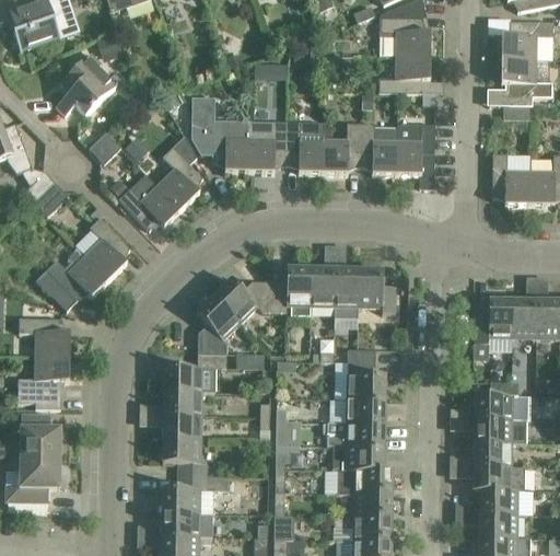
[(24,0),(9,6),(18,31),(13,32),(20,53),(60,38),(71,34),(77,33),(65,0),(24,0)]
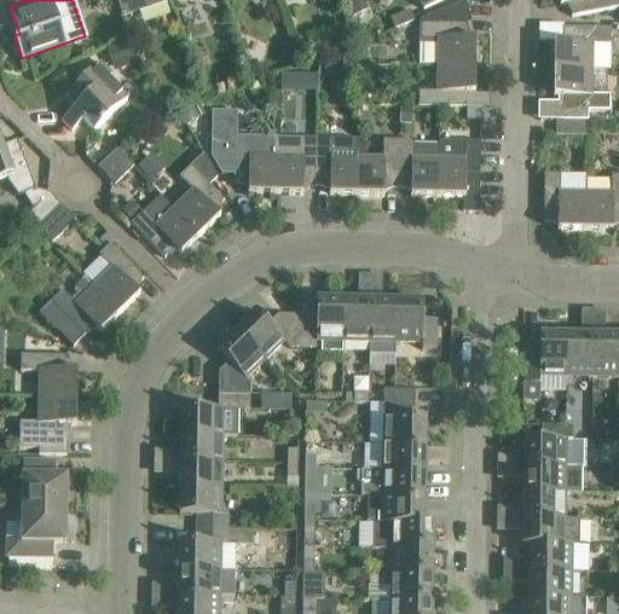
[(116,0),(121,12),(156,0),(116,0)]
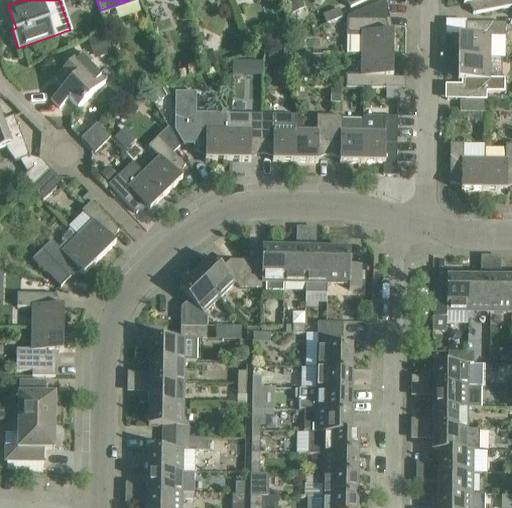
[(346,34),(346,51),(362,51),(393,51),(393,50),(396,50),(396,47),(396,41),(396,38),(393,38),(393,29),(386,29),(386,17),(386,0),(381,0),(352,11),(353,17),(346,17),(346,30),(346,34)]
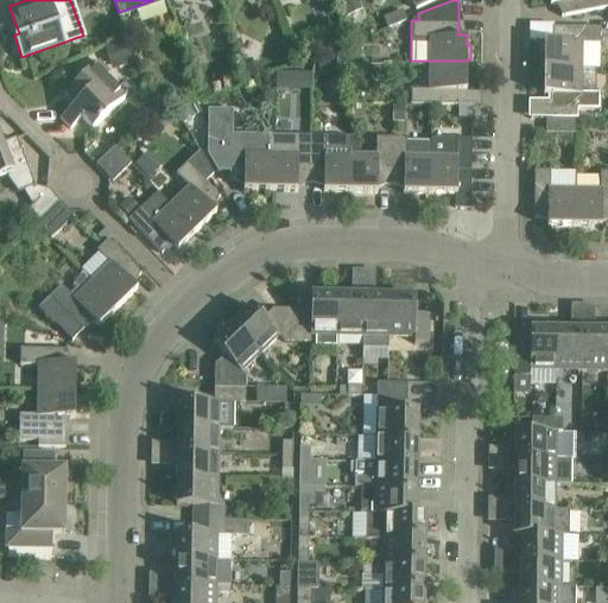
[(550,0),(550,1),(553,0),(558,0),(562,13),(607,4),(607,0),(550,0)]
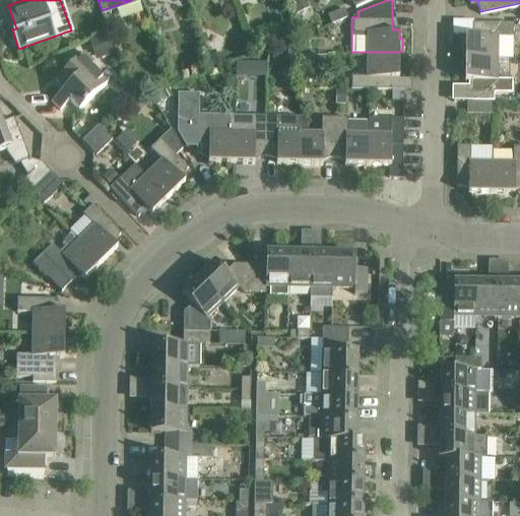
[(344,6),(328,12),(332,20),(347,14),(344,6)]
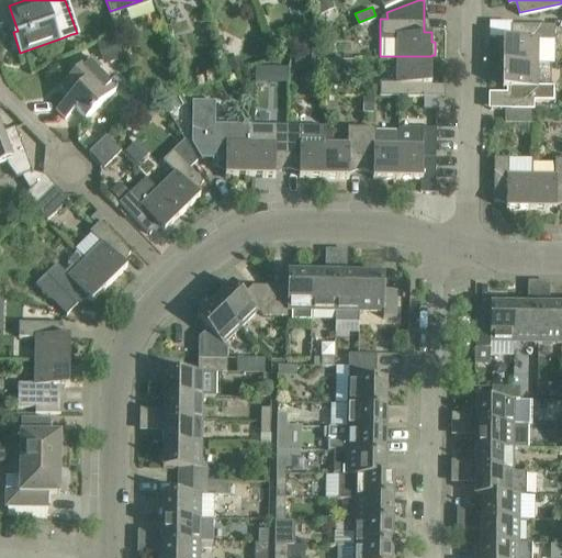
[(503,35),(503,59),(537,59),(537,37),(554,37),(554,22),(512,22),(510,35),(503,35)]
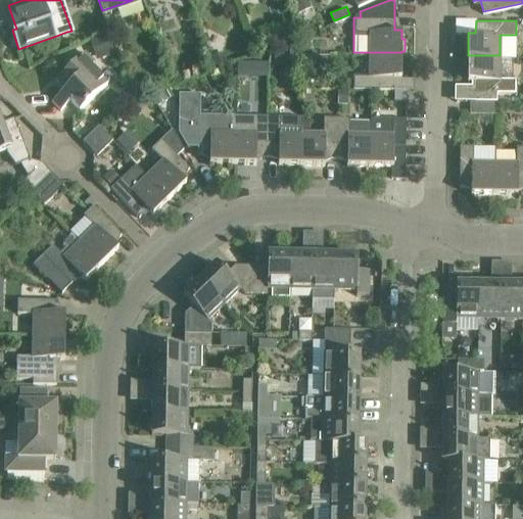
[(108,32),(90,38),(92,44),(98,50),(112,45),(108,32)]
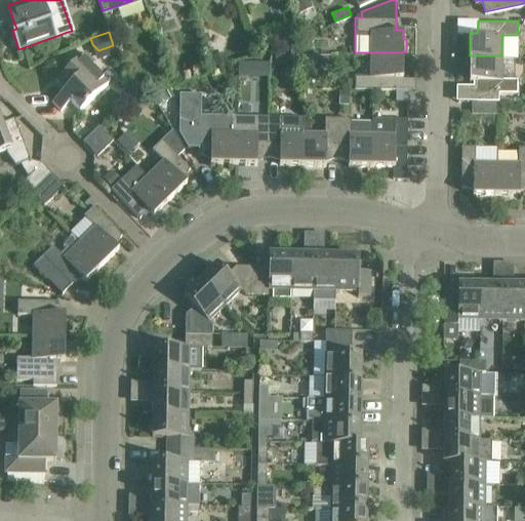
[(291,41),(290,58),(301,59),(301,51),(303,51),(304,41),(291,41)]
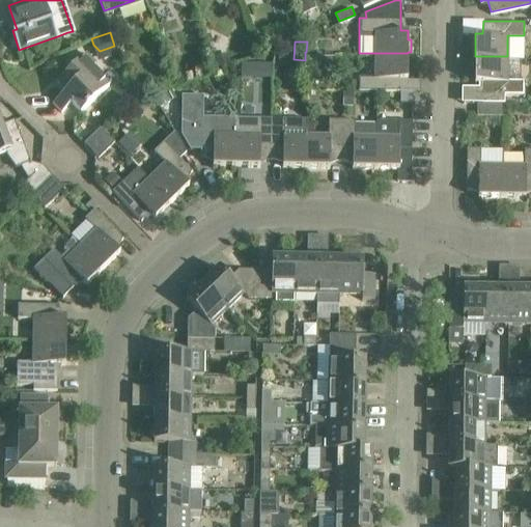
[(228,50),(215,54),(219,66),(232,61),(228,50)]
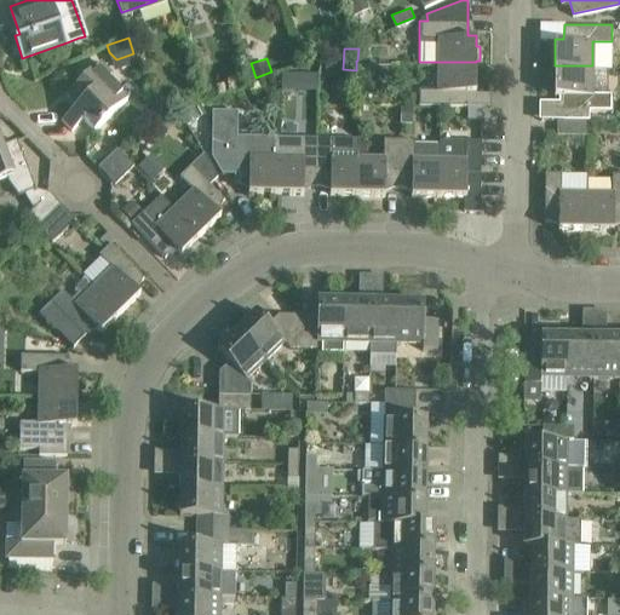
[(112,72),(99,59),(67,91),(76,102),(62,118),(72,127),(82,116),(95,128),(127,96),(107,75),(112,72)]
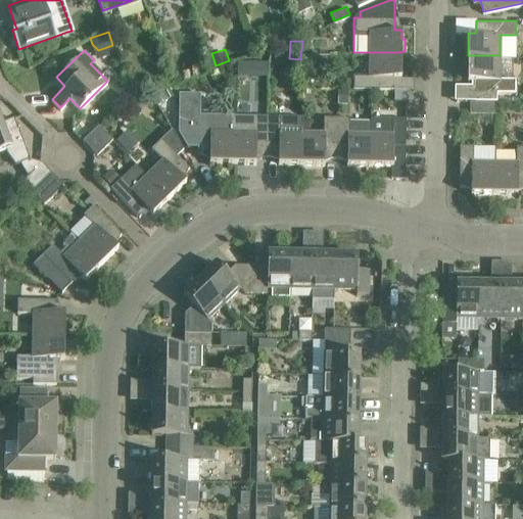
[(322,51),(311,51),(310,62),(322,62),(322,51)]
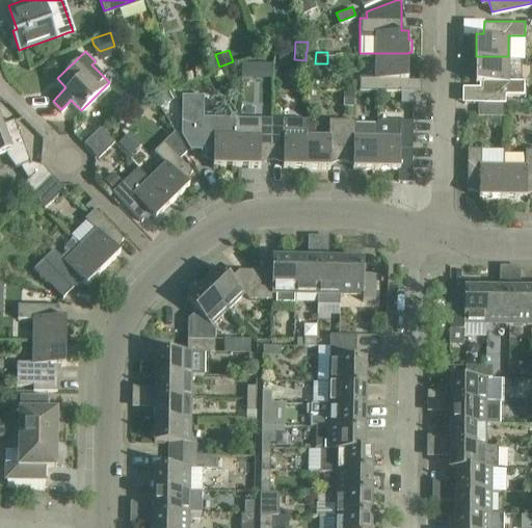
[(408,53),(375,53),(375,75),(360,75),(360,88),(400,89),(400,77),(407,77),(408,53)]
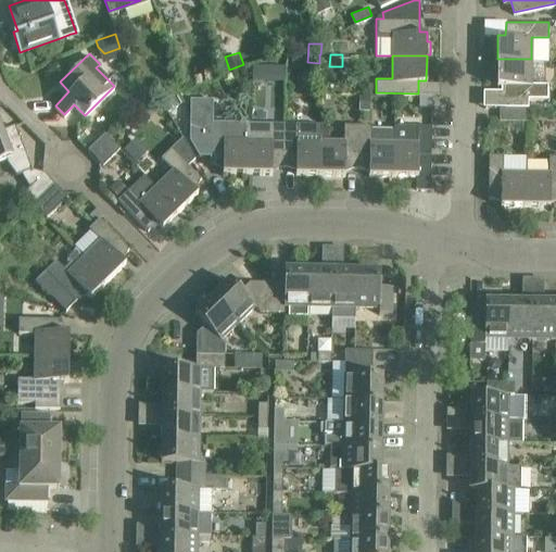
[(505,105),(526,105),(528,105),(528,97),(547,97),(547,83),(531,83),(531,59),(497,59),(496,84),(505,84),(505,105)]
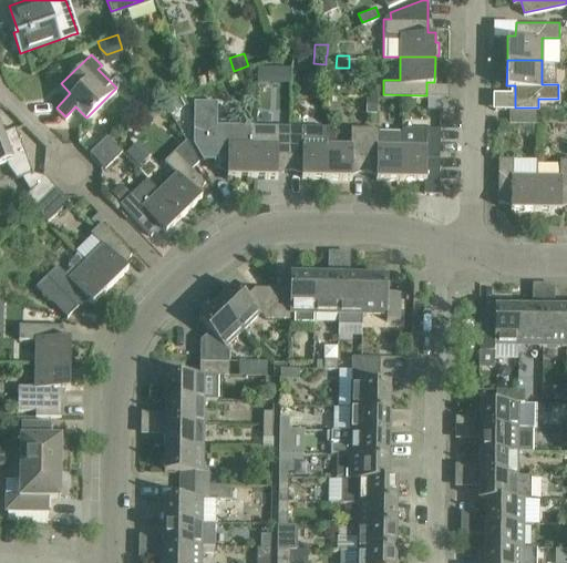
[(287,79),(287,61),(269,61),(269,79),(287,79)]
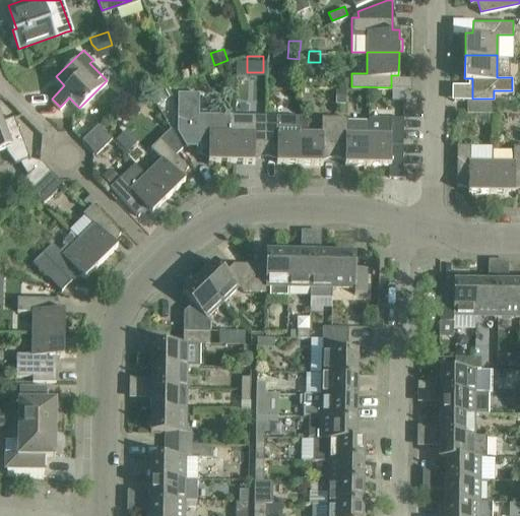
[(336,87),(336,102),(346,102),(346,87),(336,87)]
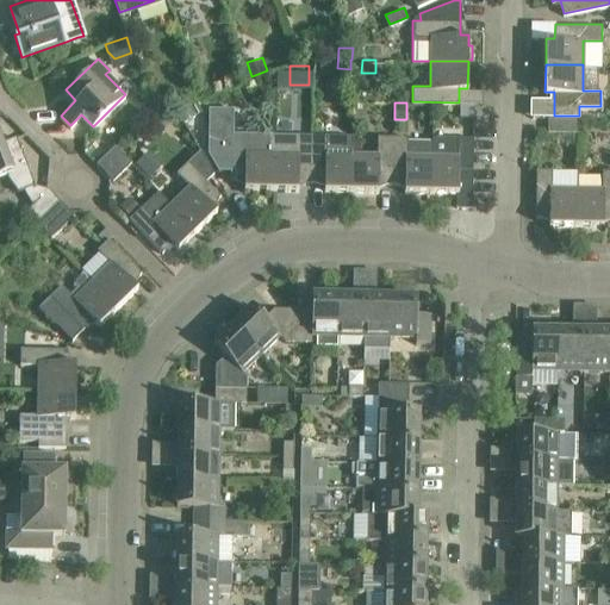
[(460,103),(460,114),(473,114),(474,103),(460,103)]
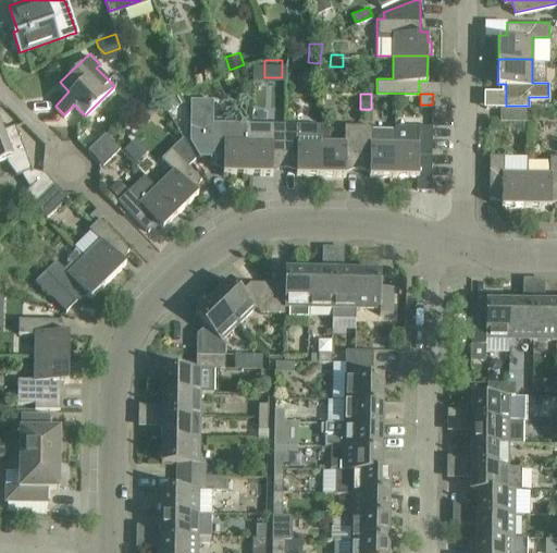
[(190,97),(189,138),(199,154),(211,154),(210,163),(223,163),(223,172),(248,172),(248,121),(213,121),(213,97),(190,97)]
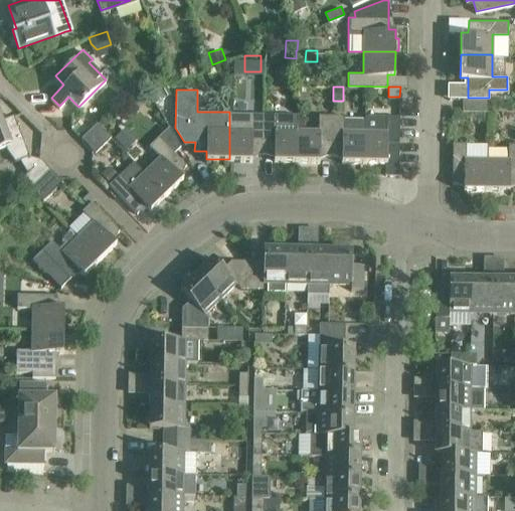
[(487,98),(468,98),(462,98),(462,110),(487,110),(487,98)]
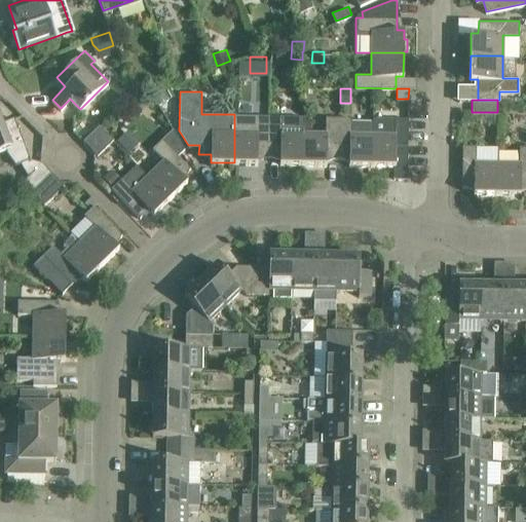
[(234,114),(234,162),(257,162),(257,155),(268,155),(269,115),(234,114)]
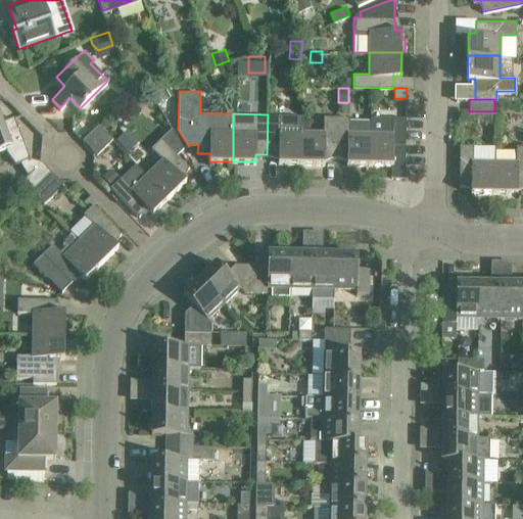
[(301,162),(301,131),(302,114),(268,114),(267,154),(278,154),(278,162),(301,162)]
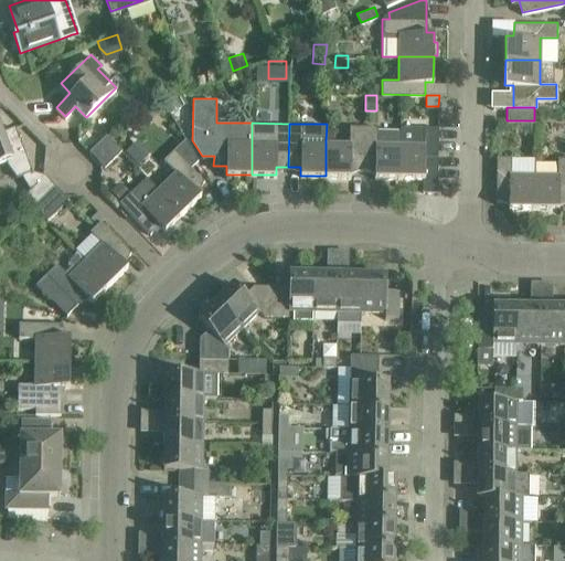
[(0,160),(4,159),(17,176),(32,170),(14,125),(1,130),(0,127),(0,160)]
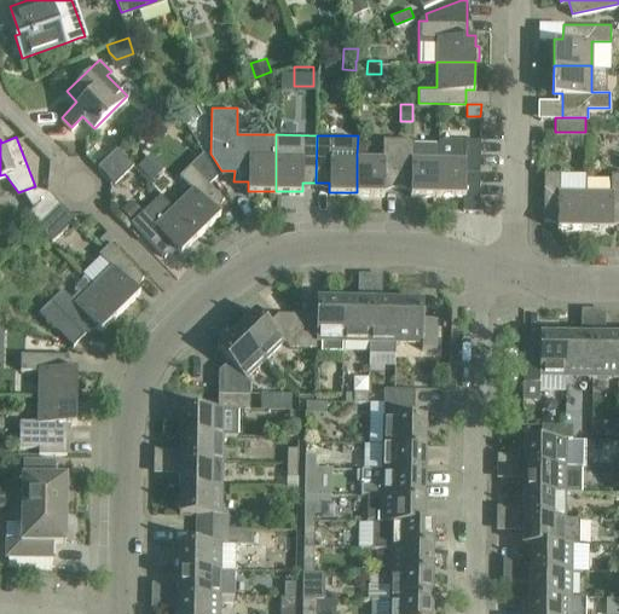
[(382,155),(357,155),(357,192),(383,193),(385,184),(397,184),(398,137),(382,137),(382,155)]
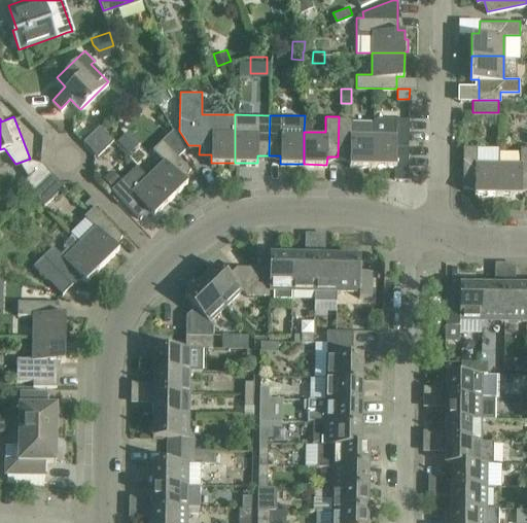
[(373,165),(374,120),(352,119),(352,116),(339,116),(338,157),(349,158),(349,165),(373,165)]
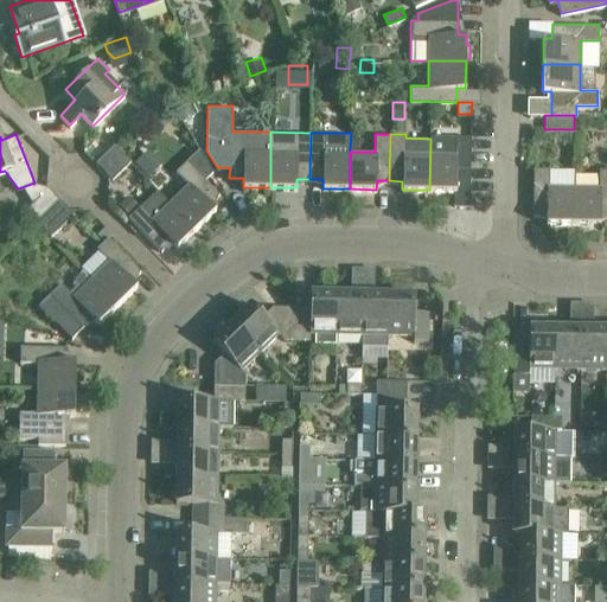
[(470,183),(471,135),(430,135),(430,139),(429,190),(457,191),(457,181),(470,183)]
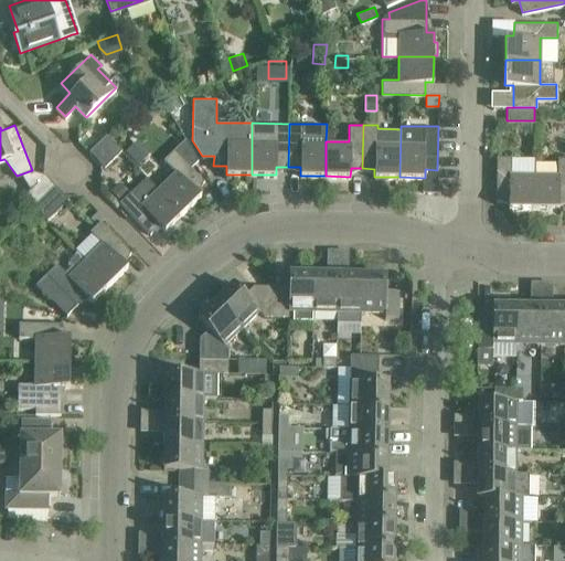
[(105,166),(121,149),(106,134),(89,150),(105,166)]
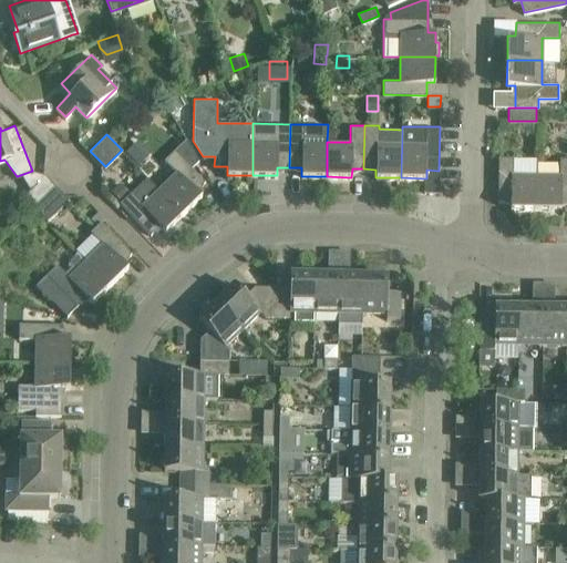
[(176,172),(160,188),(184,213),(202,195),(196,190),(205,181),(192,166),(199,160),(186,139),(164,160),(176,172)]
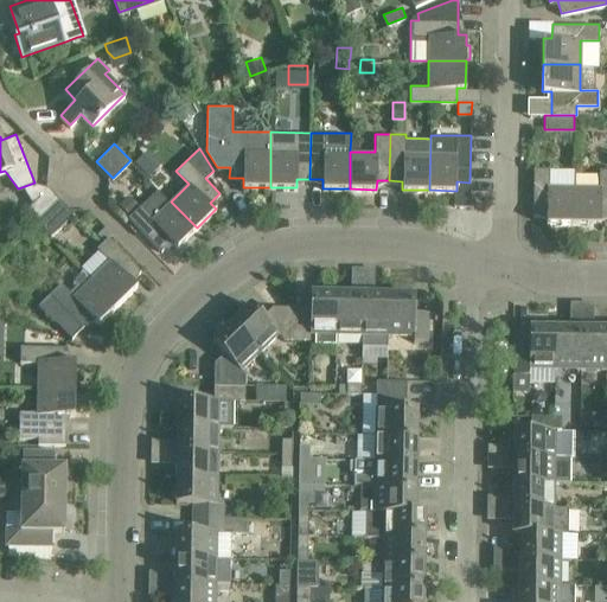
[(534,167),(532,213),(547,215),(547,223),(573,223),(574,186),(549,186),(549,167),(534,167)]
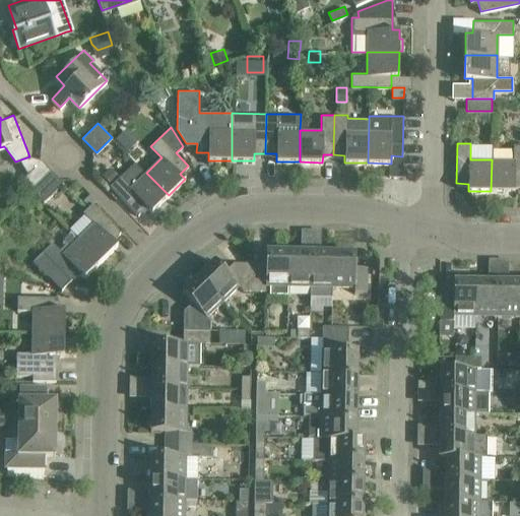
[(492,159),(491,191),(514,192),(514,184),(519,184),(519,143),(513,144),(513,159),(492,159)]
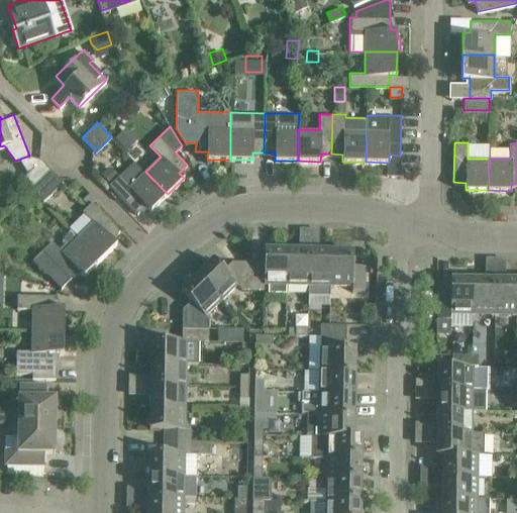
[(31,186),(49,168),(41,159),(22,177),(31,186)]
